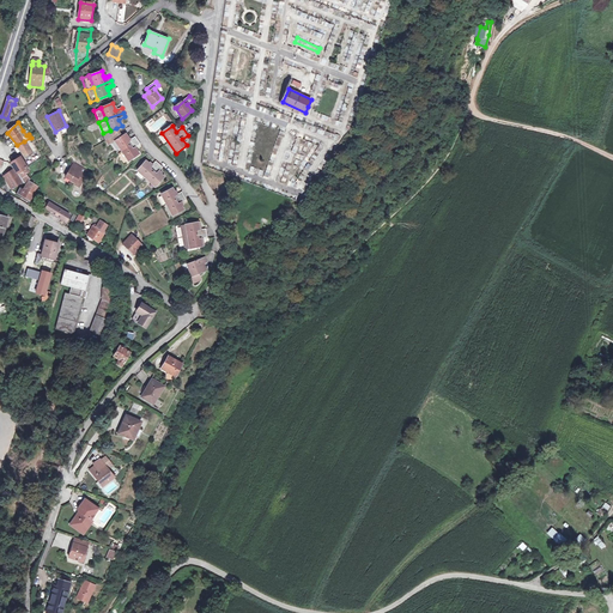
[(110,144),(115,141),(121,138),(119,133),(113,137),(107,139),(110,144)]
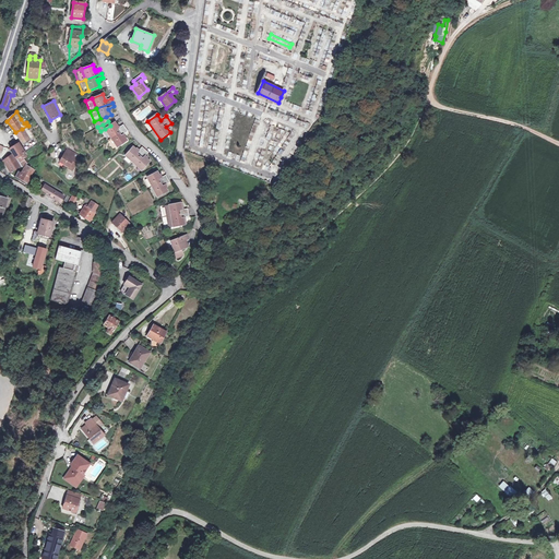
[(105,129),(110,138),(126,128),(123,125),(118,128),(114,122),(110,126),(105,129)]
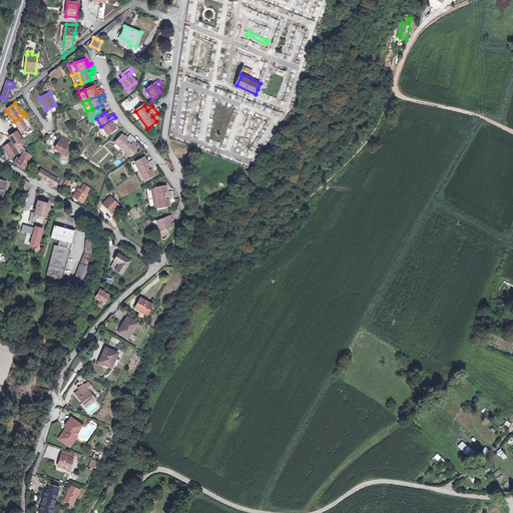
[(35,132),(25,115),(20,118),(27,128),(21,132),(21,136),(24,139),(35,132)]
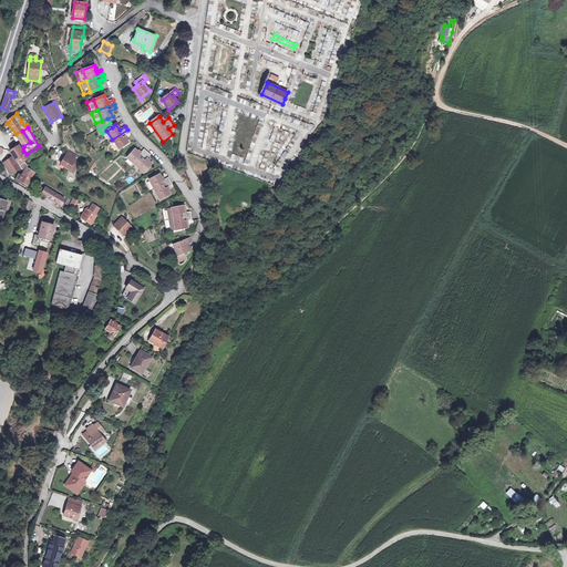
[(130,133),(127,130),(112,140),(120,150),(129,143),(124,137),(130,133)]
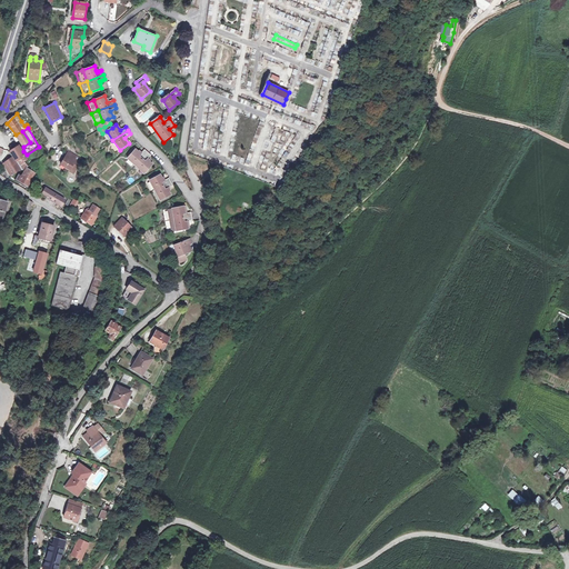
[(22,131),(16,135),(23,147),(30,142),(22,131)]
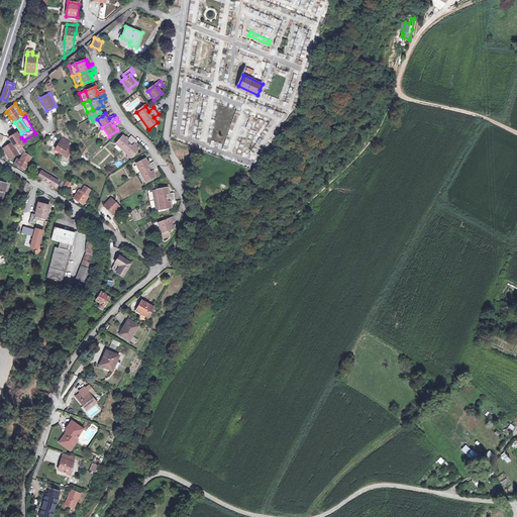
[(20,143),(22,141),(20,137),(17,133),(9,138),(12,141),(12,142),(15,146),(20,143)]
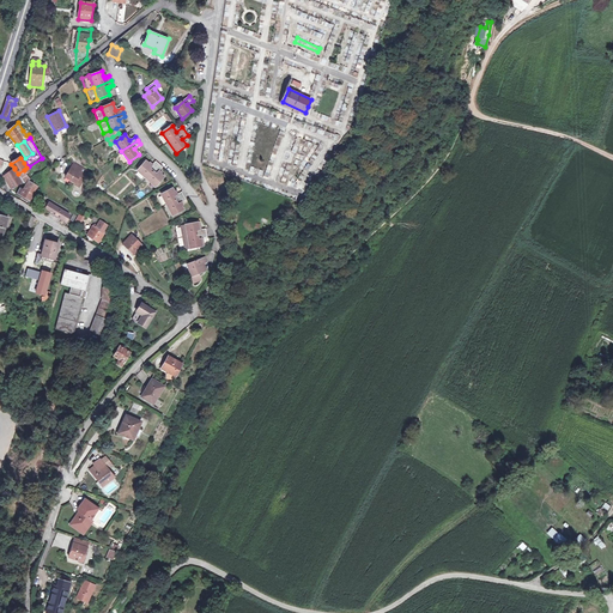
[(137,171),(146,180),(159,164),(156,162),(151,167),(145,161),(137,171)]
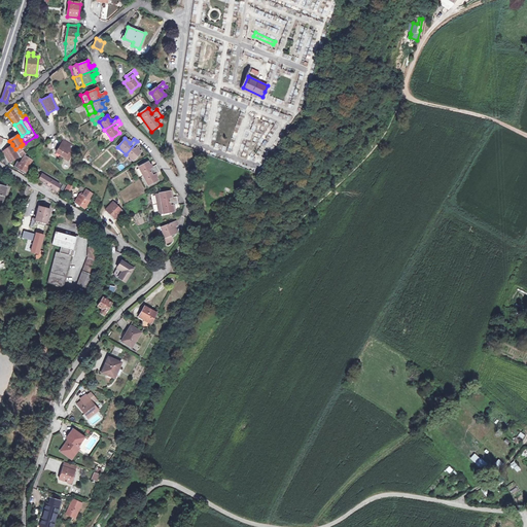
[(76,148),(64,141),(57,152),(69,161),(76,148)]
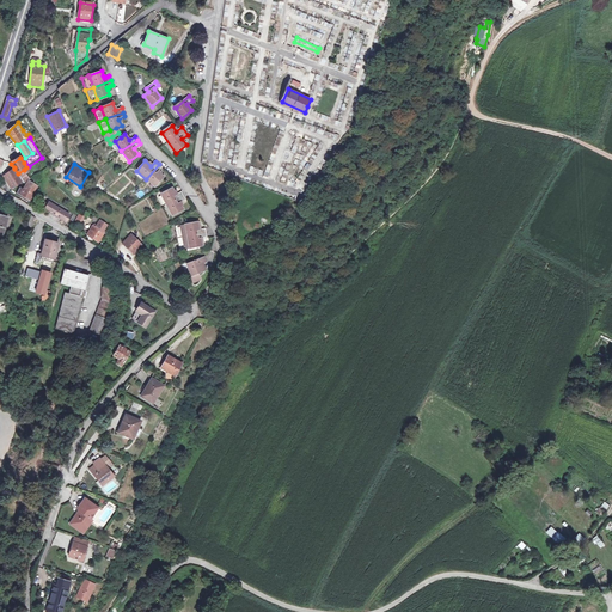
[(163,167),(159,164),(146,179),(155,187),(164,177),(158,172),(163,167)]
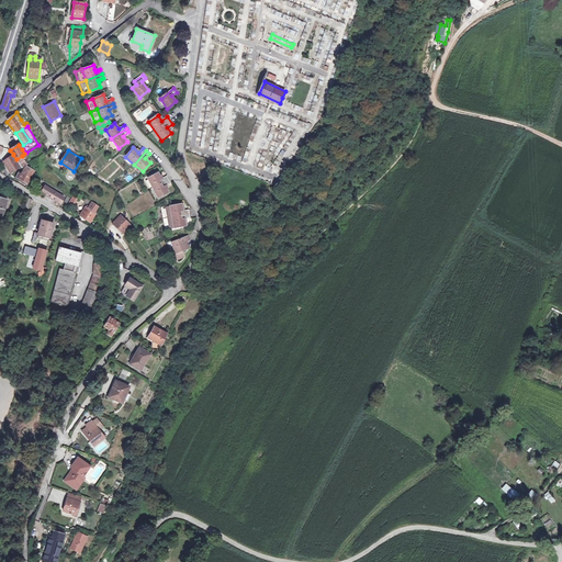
[(21,166),(20,165),(17,159),(13,155),(3,163),(11,175),(21,166)]
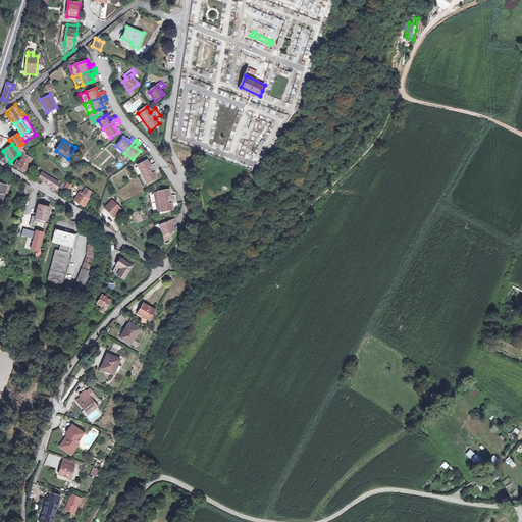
[(33,160),(24,155),(23,156),(20,162),(17,166),(27,171),(33,160)]
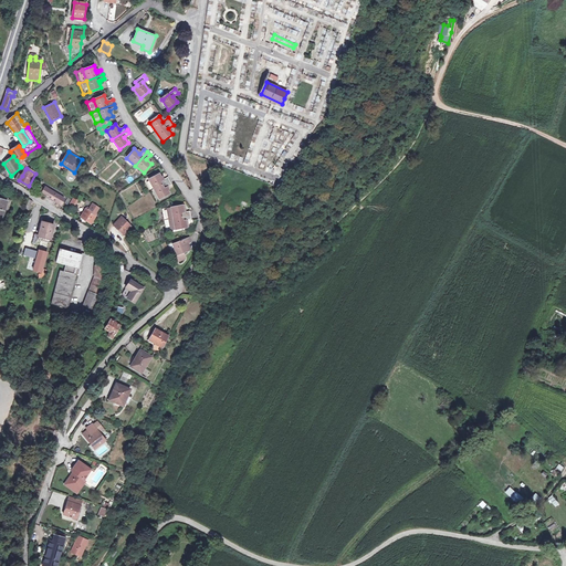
[(154,189),(169,181),(167,177),(163,180),(158,174),(148,179),(154,189)]
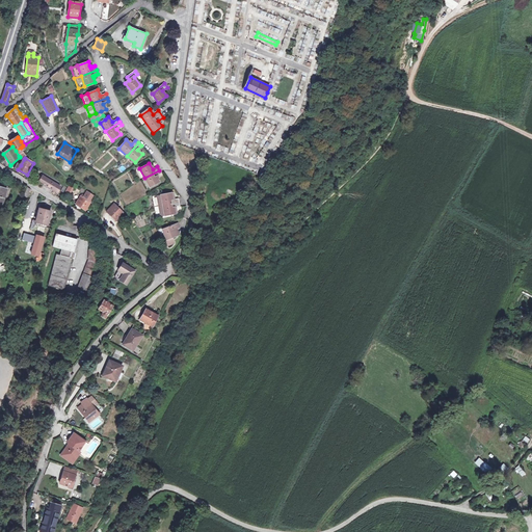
[(161,174),(159,170),(144,178),(150,188),(160,183),(157,177),(161,174)]
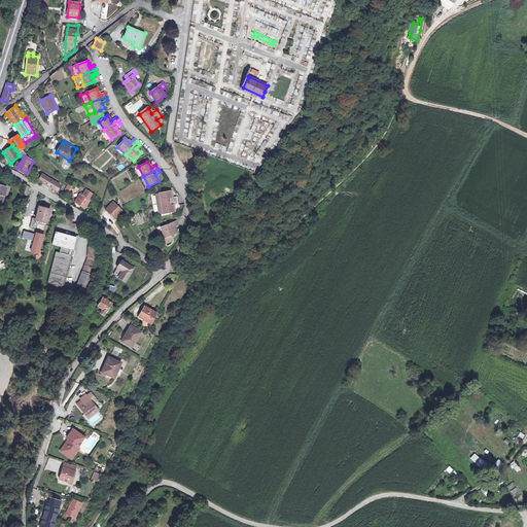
[(58,184),(43,175),(42,177),(40,180),(44,183),(44,184),(58,192),(61,187),(58,185),(58,184)]
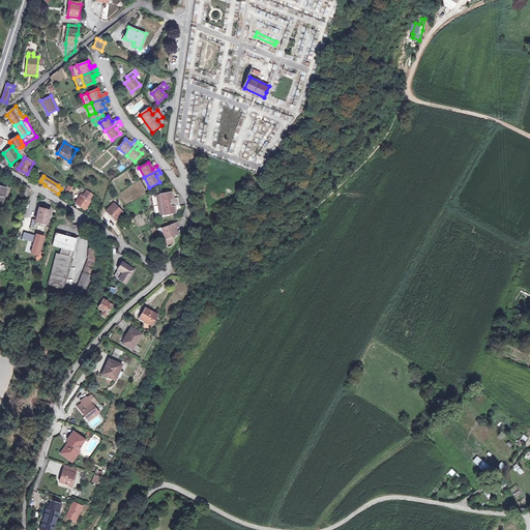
[(22,195),(28,198),(31,189),(27,186),(22,195)]
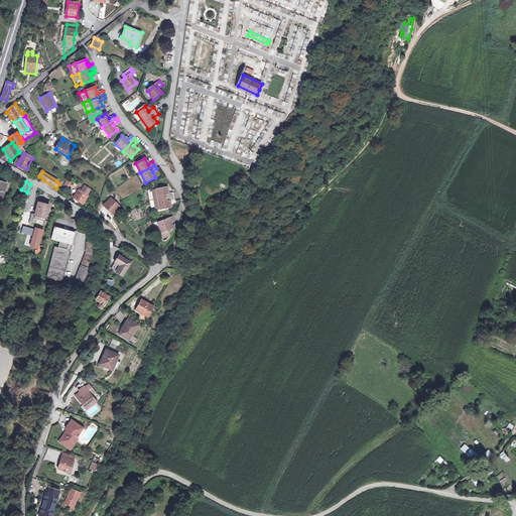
[(157,198),(173,194),(172,190),(167,191),(166,184),(155,187),(157,198)]
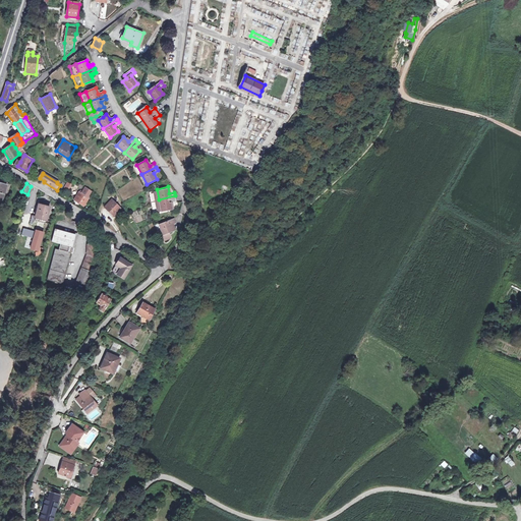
[(90,198),(88,197),(92,191),(85,187),(83,191),(82,193),(79,192),(75,199),(84,206),(90,198)]
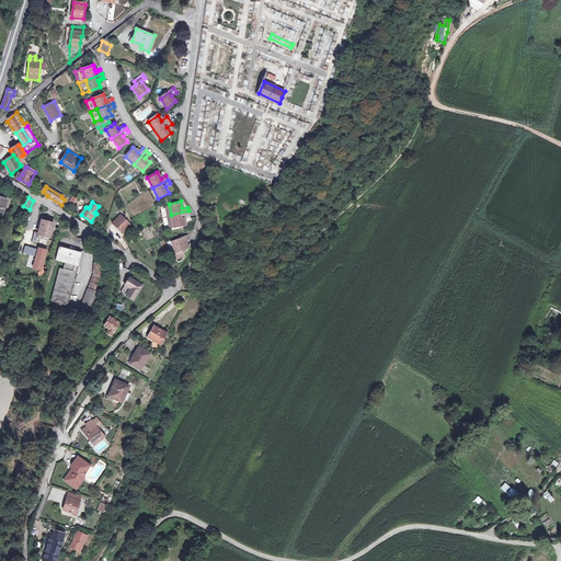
[(164,204),(160,205),(162,216),(167,215),(171,215),(169,204),(164,204)]
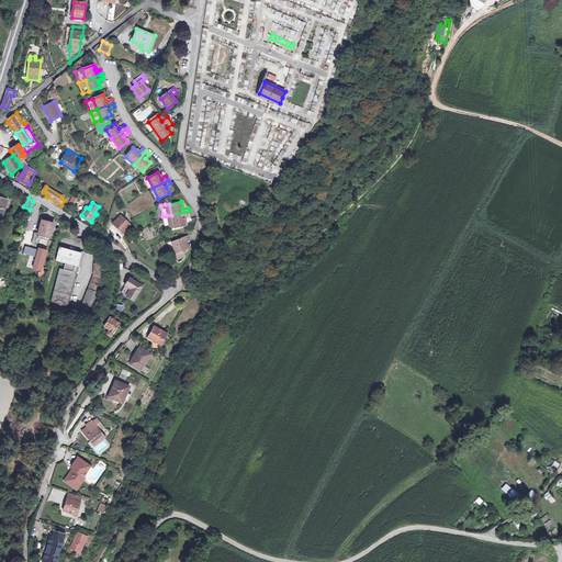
[(171,215),(173,225),(186,223),(183,216),(190,215),(189,211),(171,215)]
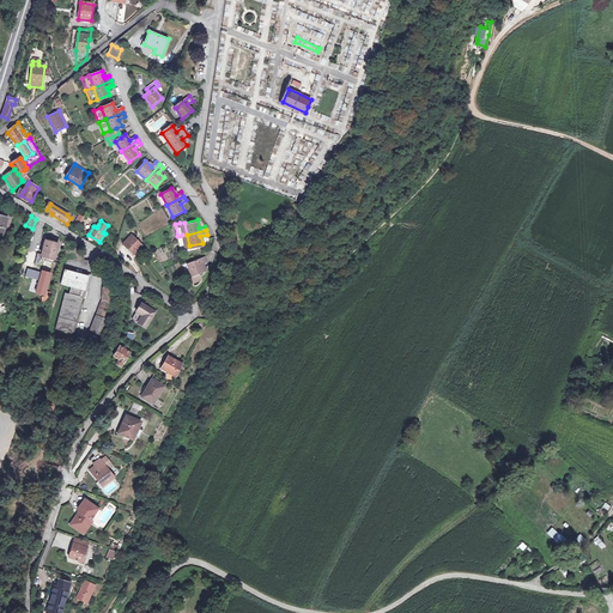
[(137,238),(132,235),(123,244),(135,255),(143,248),(135,241),(137,238)]
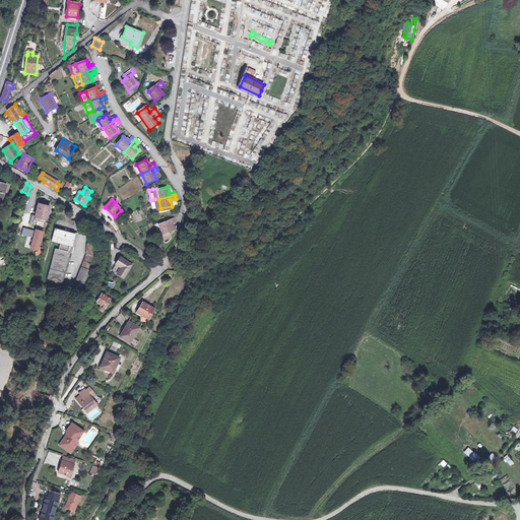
[(156,209),(160,208),(158,199),(154,199),(150,200),(152,210),(156,209)]
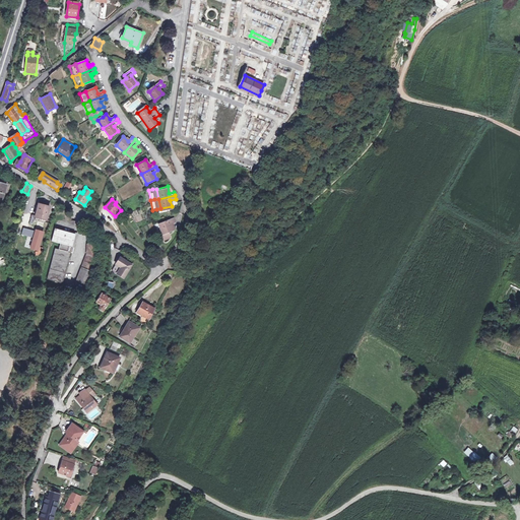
[(31,215),(29,223),(34,224),(35,220),(46,223),(50,208),(39,204),(36,216),(31,215)]
